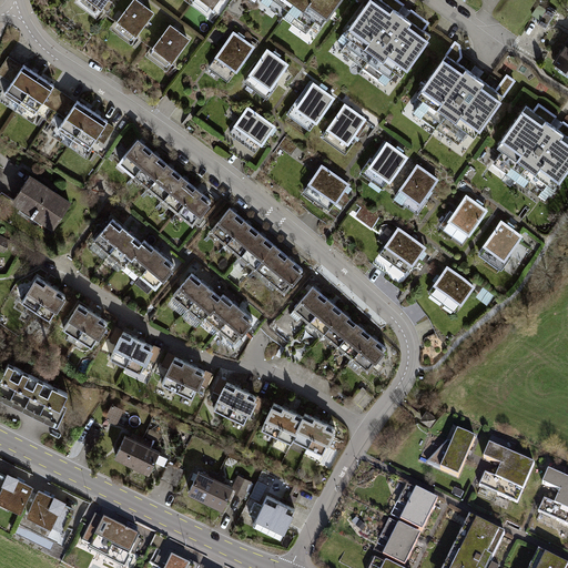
[(105,0),(83,0),(98,11),(105,0)]
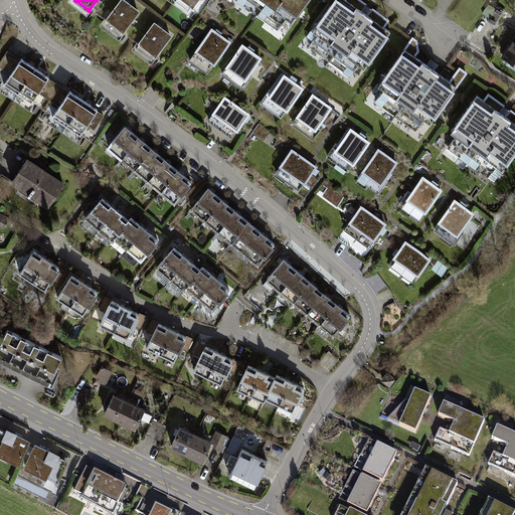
[(140,10),(127,0),(119,0),(104,20),(122,33),(140,10)]
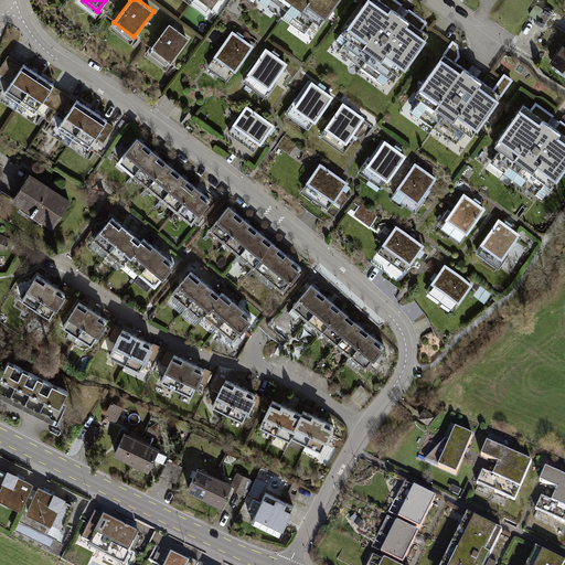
[(259,0),(305,33),(315,19),(321,23),(337,0),(259,0)]
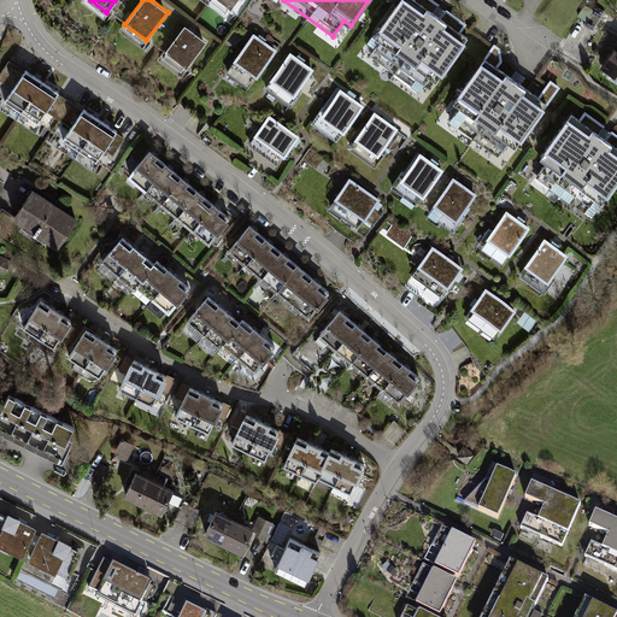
[(398,0),(374,34),(382,39),(370,56),(418,92),(429,75),(438,81),(469,37),(460,31),(468,23),(435,0),(398,0)]
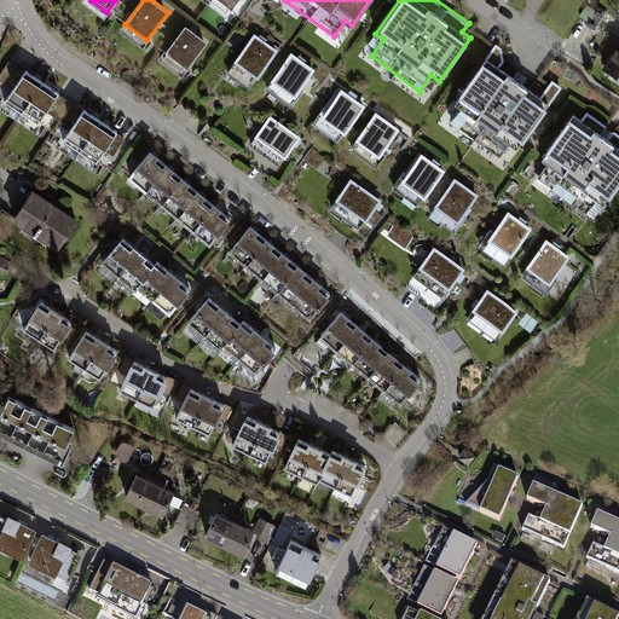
[(207,42),(185,25),(163,53),(185,70),(207,42)]
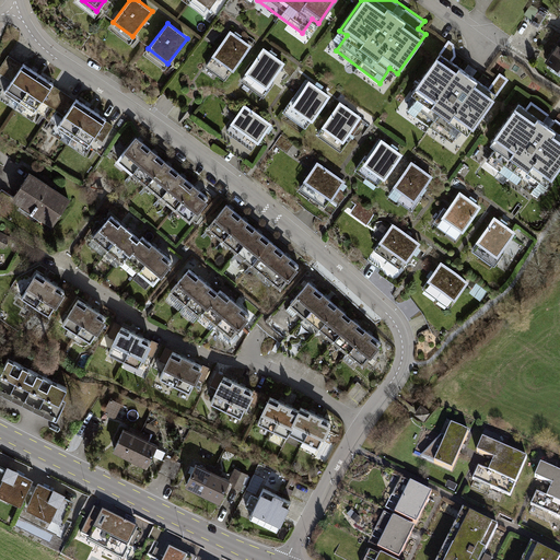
[(249,48),(230,33),(210,58),(230,73),(249,48)]
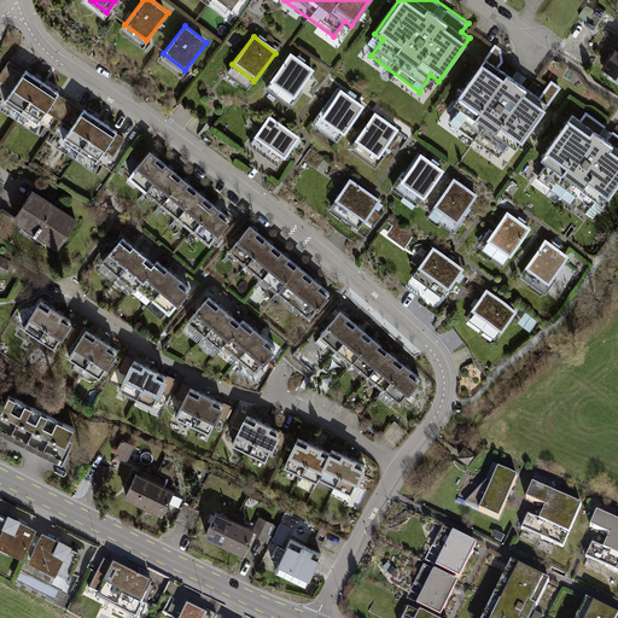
[(617,41),(602,66),(617,76),(617,41)]
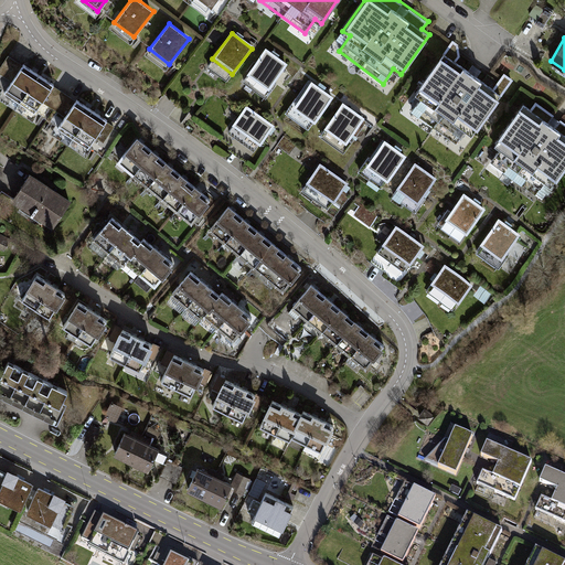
[(286,63),(267,49),(246,74),(266,89),(286,63)]
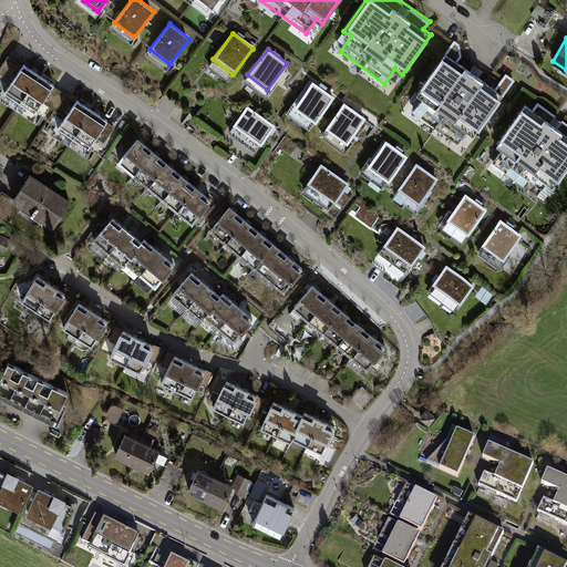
[(503,95),(444,53),(416,92),(422,96),(412,112),(457,145),(468,131),(475,135),(503,95)]
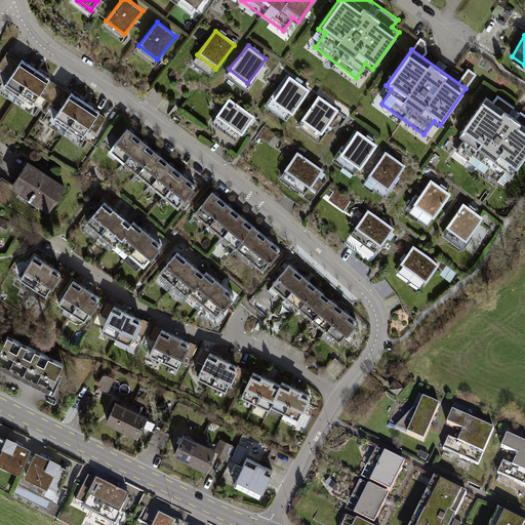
[(0,68),(10,75),(3,85),(32,106),(40,93),(50,101),(59,86),(49,80),(50,78),(21,59),(21,61),(7,51),(0,62),(0,68)]
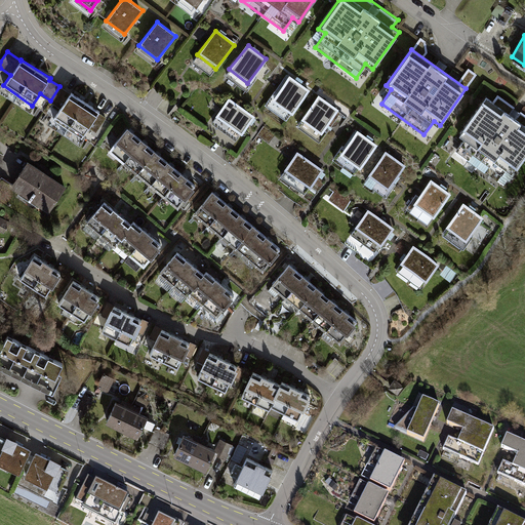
[(307,90),(288,76),(270,101),(288,114),(307,90)]
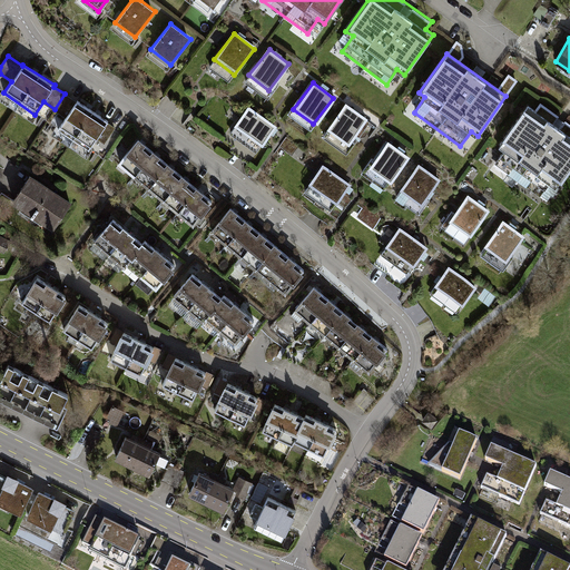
[(66,117),(57,129),(88,149),(96,138),(105,144),(115,128),(106,123),(107,120),(77,99),(76,101),(65,94),(55,109),(66,117)]
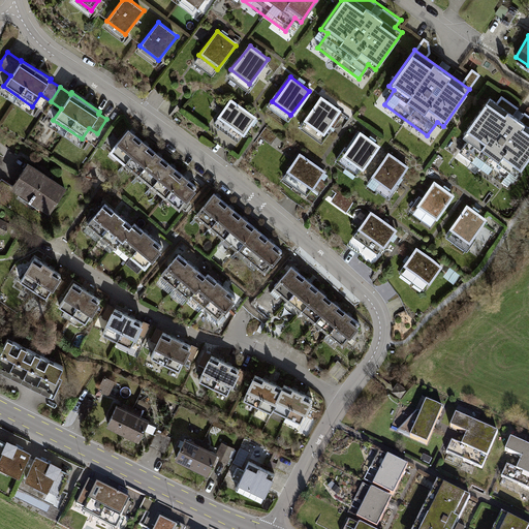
[(497,102),(489,96),(464,133),(469,137),(460,152),(502,182),(511,167),(518,173),(528,156),(528,114),(502,95),(497,102)]
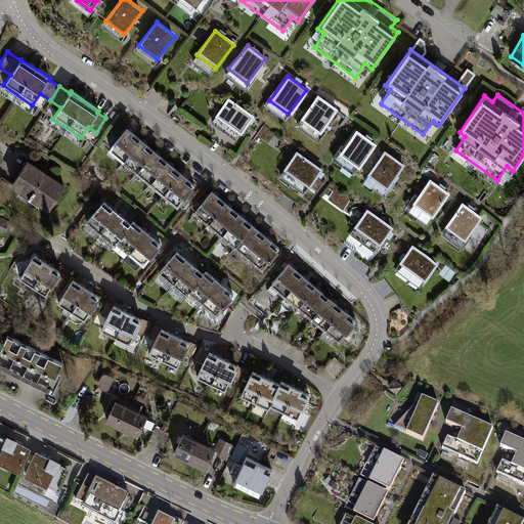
[(254,117),(229,97),(217,114),(242,132),(254,117)]
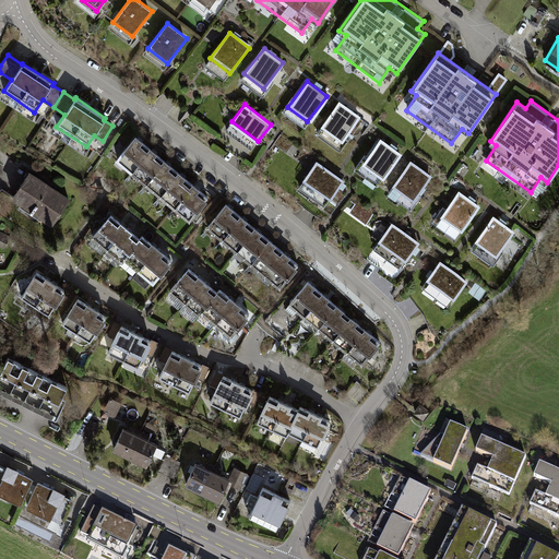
[(358,119),(340,105),(320,130),(339,145),(358,119)]
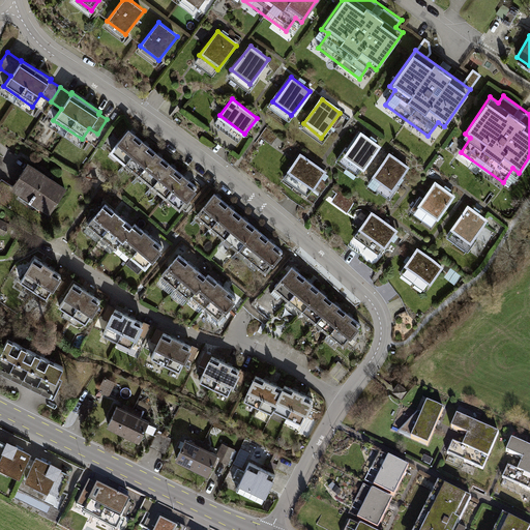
[(128,127),(109,150),(180,209),(199,185),(128,127)]
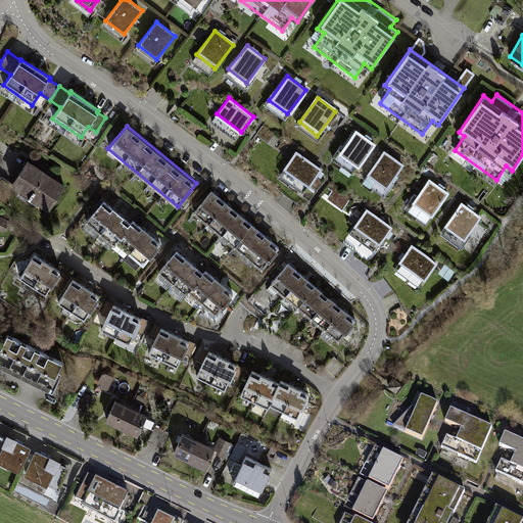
[(373,146),(355,133),(336,156),(354,171),(373,146)]
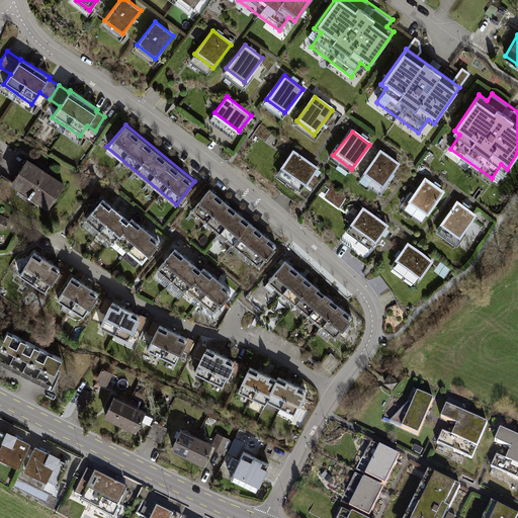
[(319,167),(293,149),(281,165),(307,184),(319,167)]
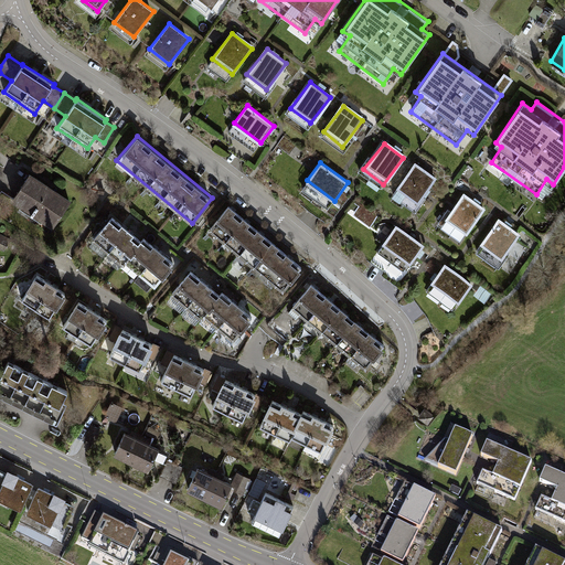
[(434,179),(415,164),(394,190),(414,205),(434,179)]
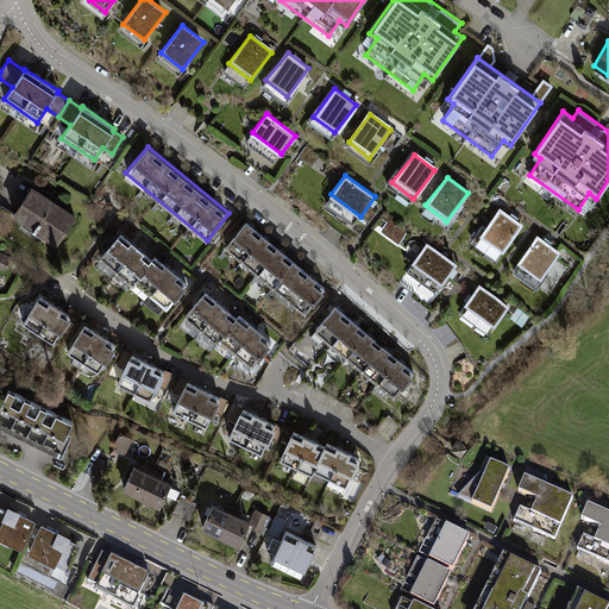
[(77,214),(31,186),(11,217),(57,245),(77,214)]
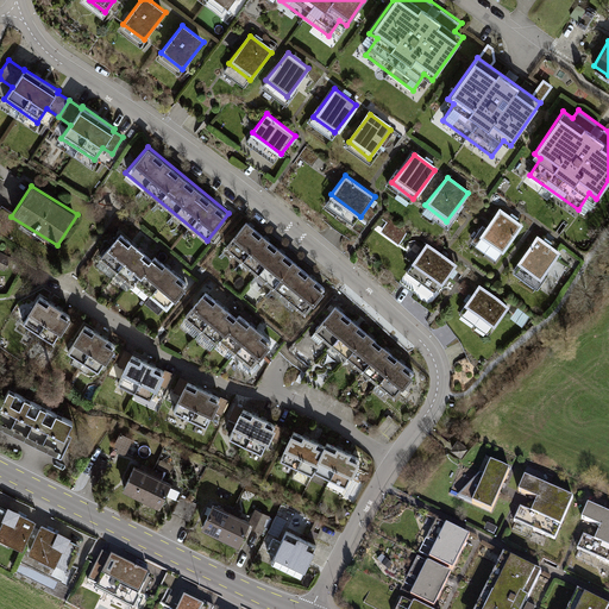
[(522,225),(501,209),(479,237),(500,253),(522,225)]
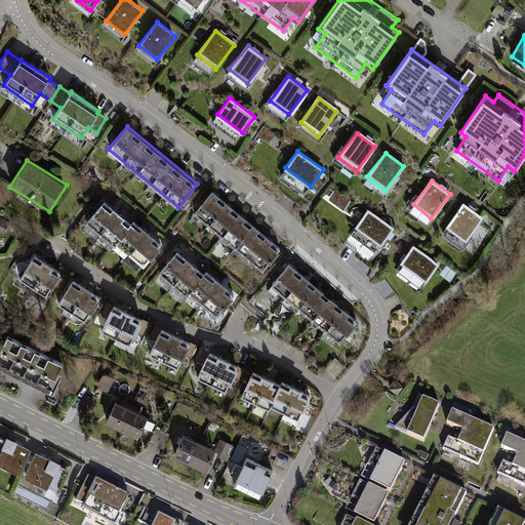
[(212,189),(194,211),(263,271),(282,248),(212,189)]
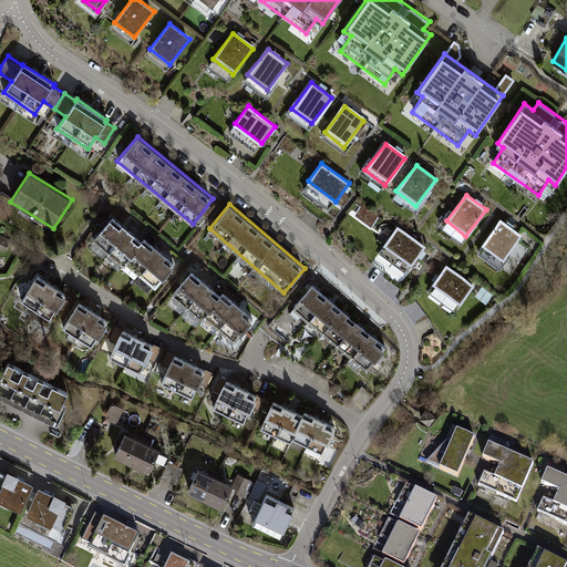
[(142,240),(112,215),(92,240),(123,266),(125,264),(155,287),(174,264),(143,238),(142,240)]
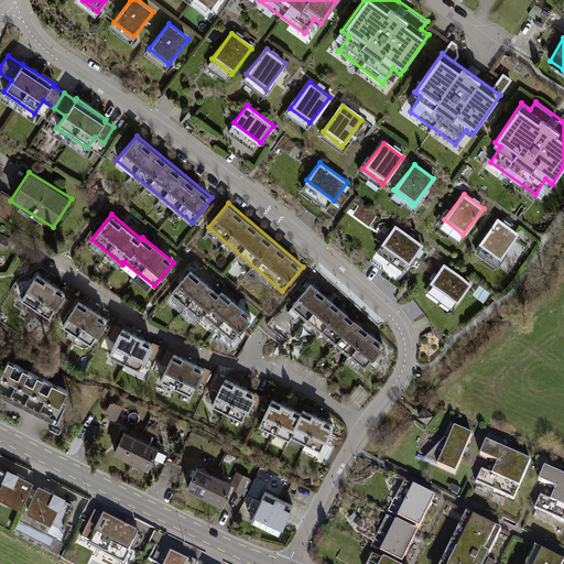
[(519,234),(499,219),(479,245),(498,260),(519,234)]
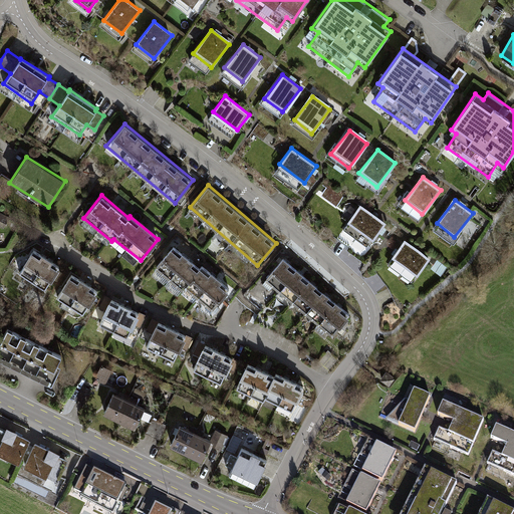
[(387,223),(360,205),(343,229),(370,247),(387,223)]
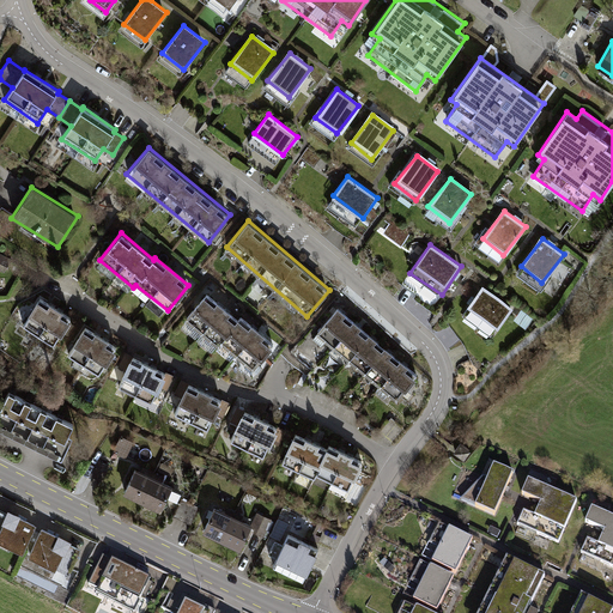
[(12,259),(0,252),(0,269),(4,272),(12,259)]
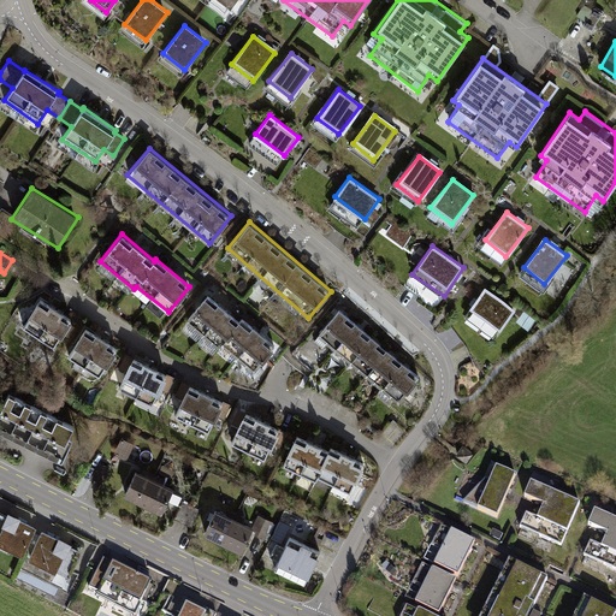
[(515,309),(486,289),(466,317),(495,337),(515,309)]
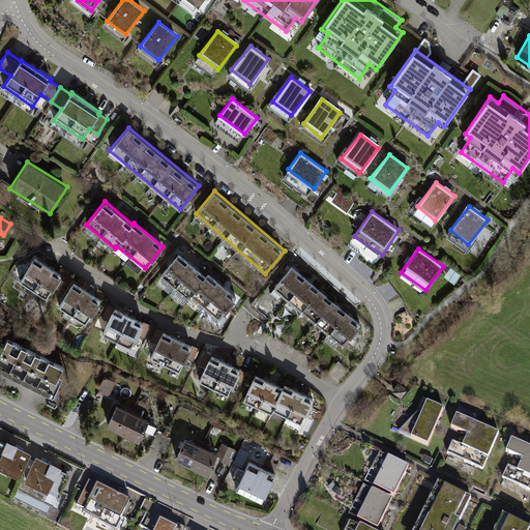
[(206,276),(177,254),(159,275),(188,299),(192,296),(218,320),(237,297),(207,274),(206,276)]
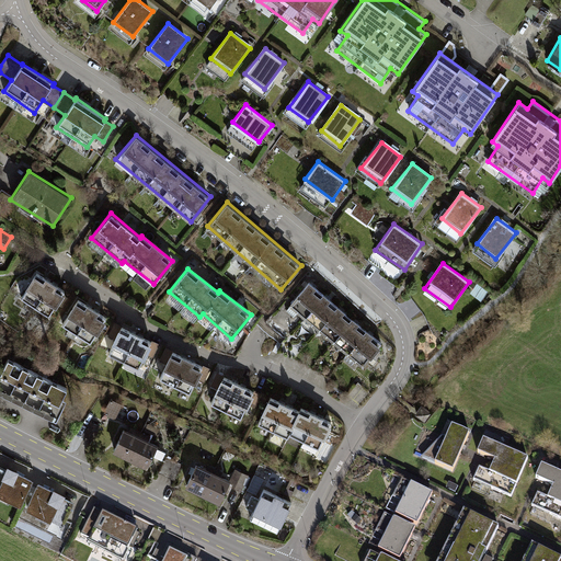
[(35,272),(20,296),(49,317),(65,292),(56,285),(57,283),(45,275),(44,277),(35,272)]
